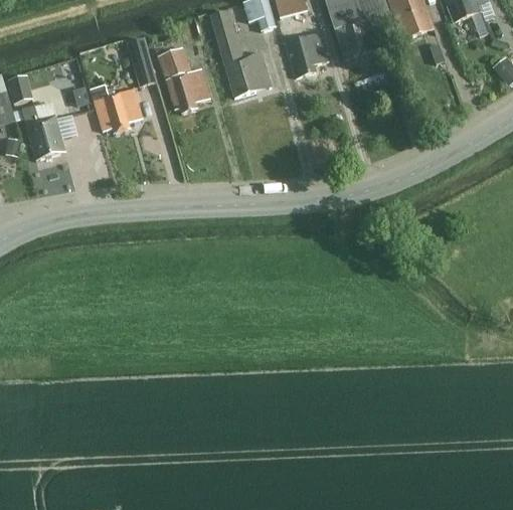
[(275,25),(268,0),(248,0),(241,2),(247,21),(255,19),(260,30),(275,25)]
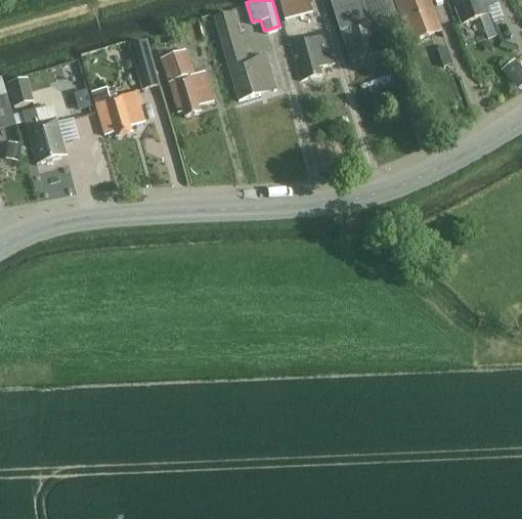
[(311,10),(308,0),(278,0),(284,17),(311,10)]
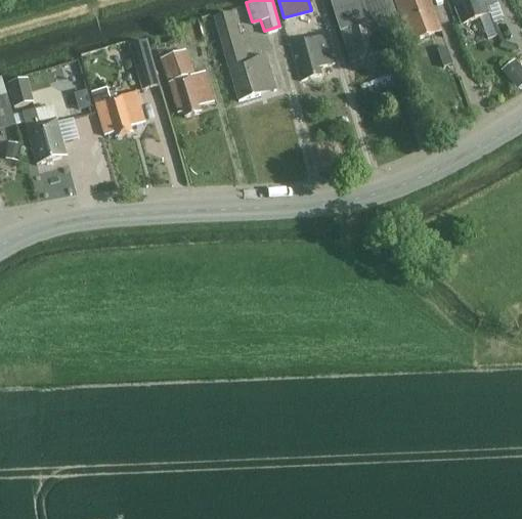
[(355,11),(351,0),(335,0),(343,26),(339,27),(349,59),(374,51),(372,44),(379,42),(371,16),(360,20),(357,10),(355,11)]
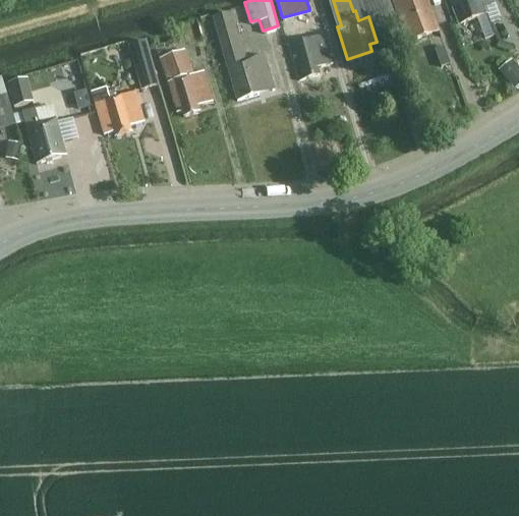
[(392,0),(406,39),(430,30),(428,23),(436,20),(427,0),(392,0)]
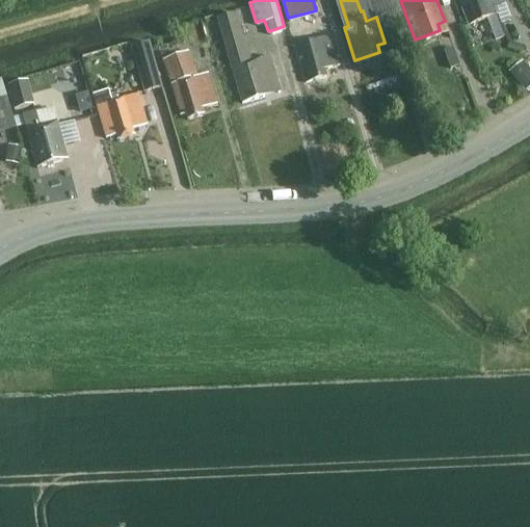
[(459,0),(468,21),(487,14),(485,6),(503,0),(459,0)]
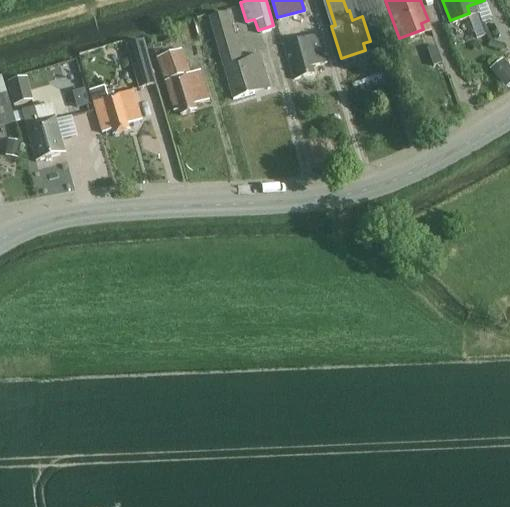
[(259,50),(240,56),(226,9),(208,15),(219,52),(221,52),(224,61),(222,61),(232,95),(269,84),(259,50)]
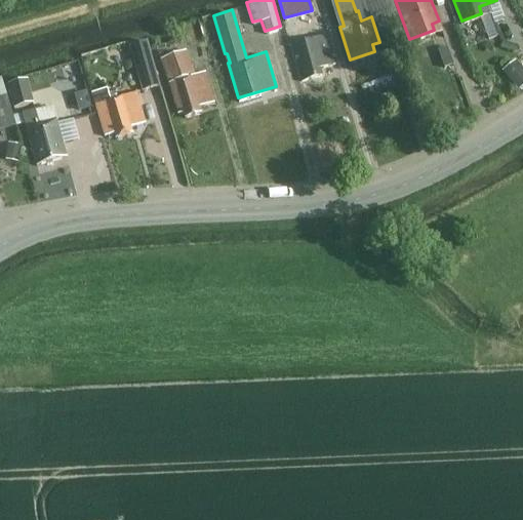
[(334,61),(326,32),(290,41),(300,78),(321,72),(319,65),(334,61)]
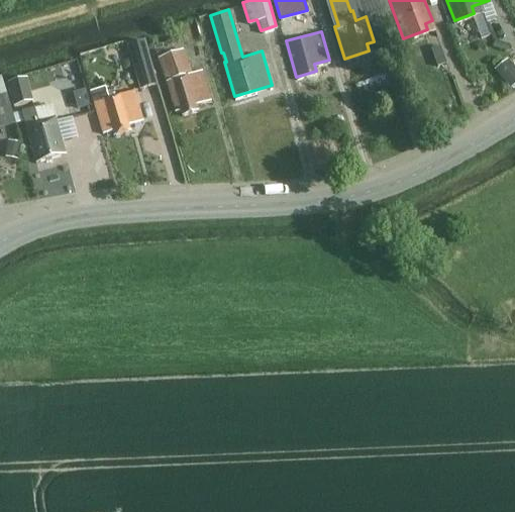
[(191,71),(182,46),(178,34),(152,43),(157,55),(174,109),(180,107),(181,113),(197,108),(195,102),(210,98),(201,68),(191,71)]
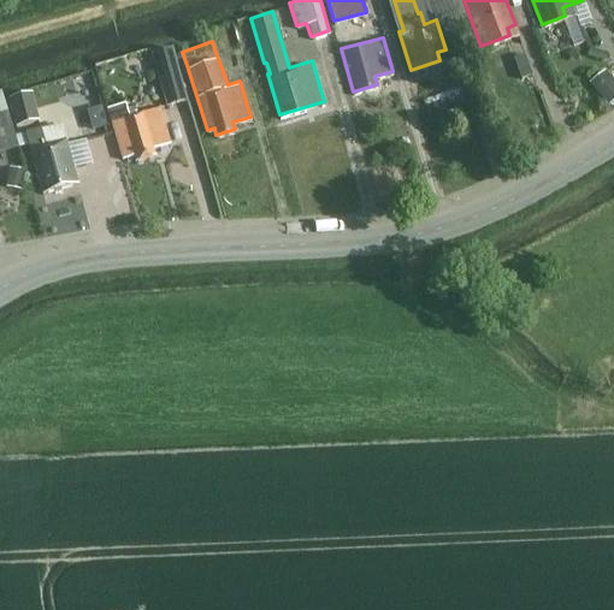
[(151,51),(166,104),(187,98),(171,45),(151,51)]
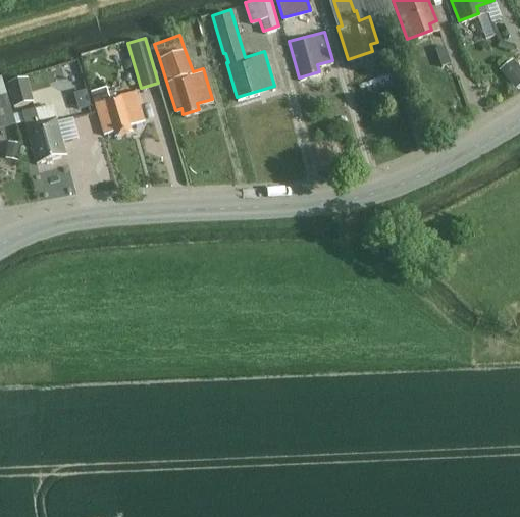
[(450,60),(448,53),(438,57),(440,63),(450,60)]
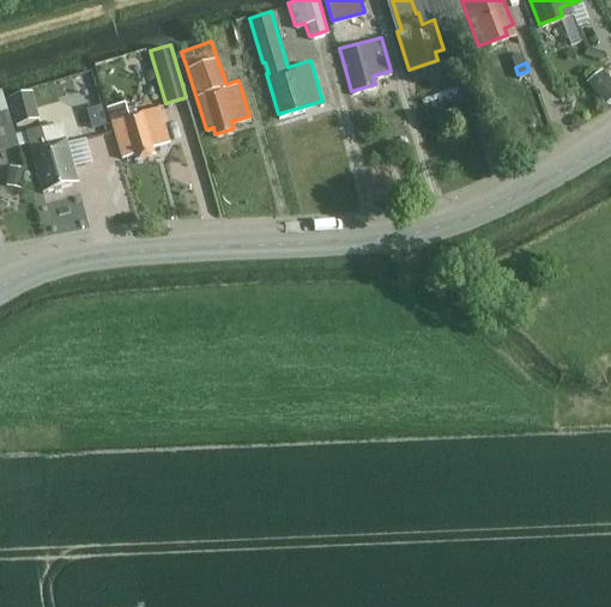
[(610,93),(610,77),(606,71),(591,83),(604,99),(610,93)]
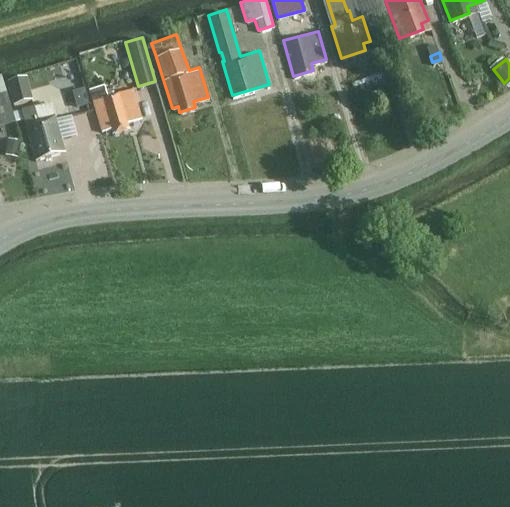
[(0,123),(16,119),(1,73),(0,73),(0,123)]
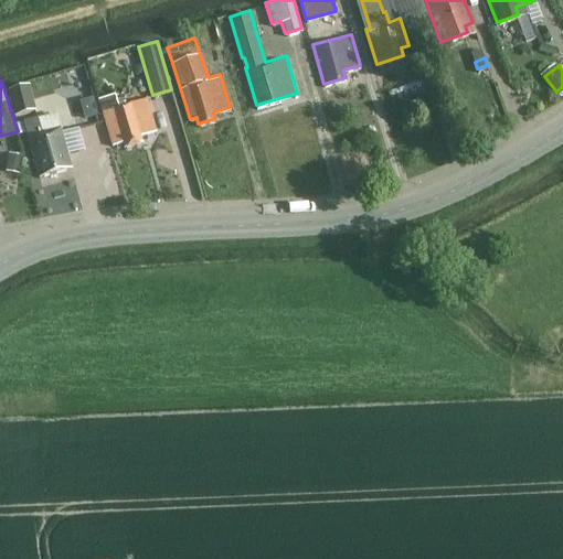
[(31,92),(28,82),(7,88),(13,113),(34,107),(31,92)]
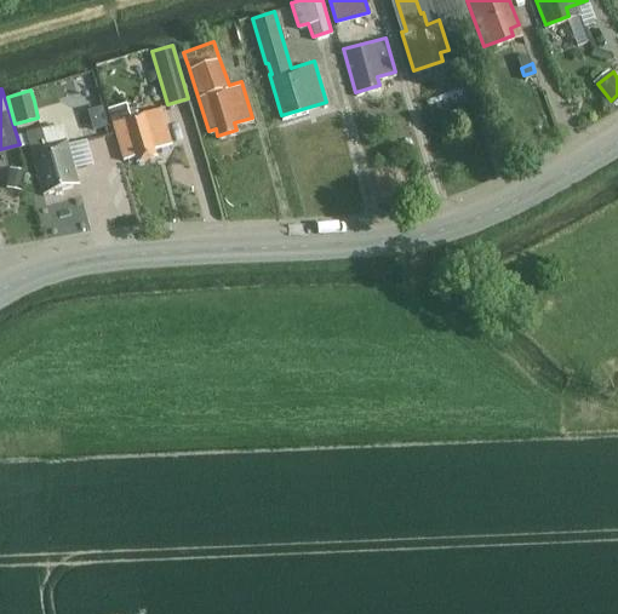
[(159,105),(130,114),(125,99),(107,105),(122,155),(121,155),(122,156),(133,154),(136,160),(155,154),(153,147),(171,141),(160,105),(164,104),(162,103),(159,104),(159,105)]
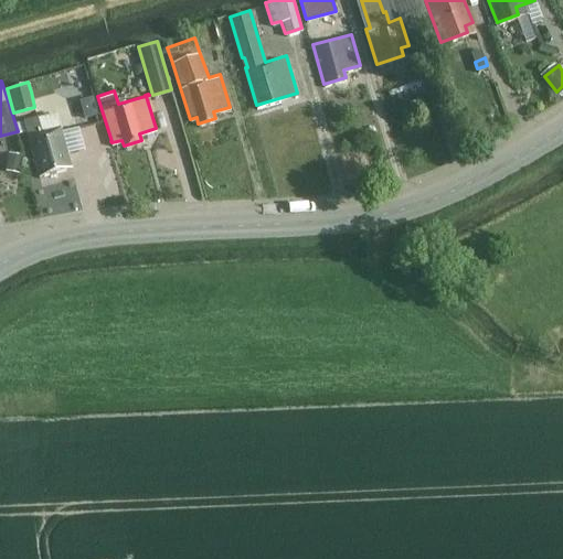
[(77,97),(83,115),(96,110),(91,94),(77,97)]
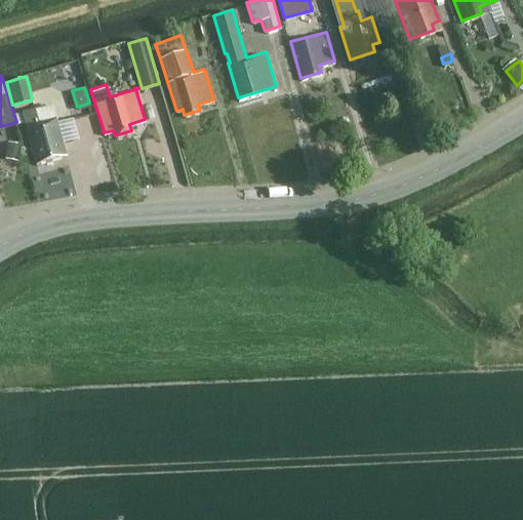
[(35,107),(39,121),(55,117),(51,102),(35,107)]
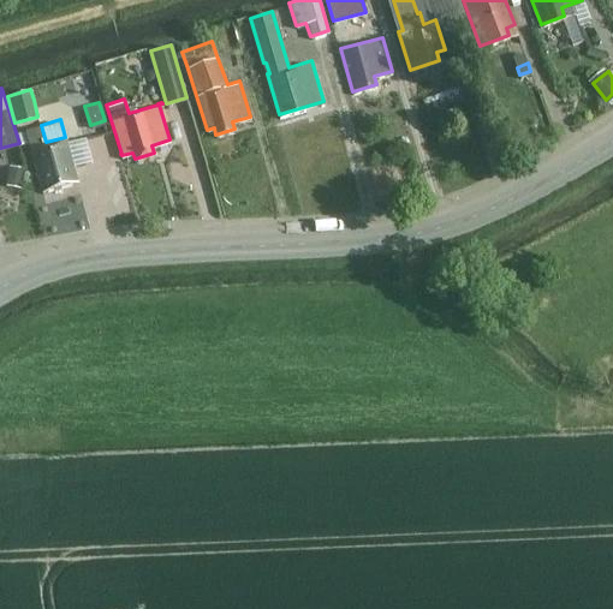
[(41,125),(25,129),(30,147),(42,190),(77,180),(65,137),(46,142),(41,125)]
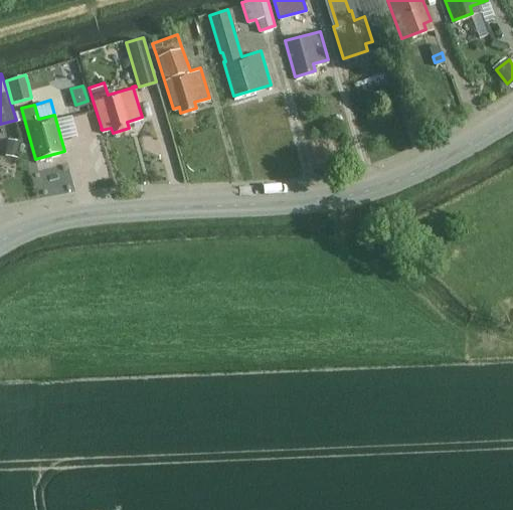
[(20,139),(7,137),(4,153),(17,155),(20,139)]
